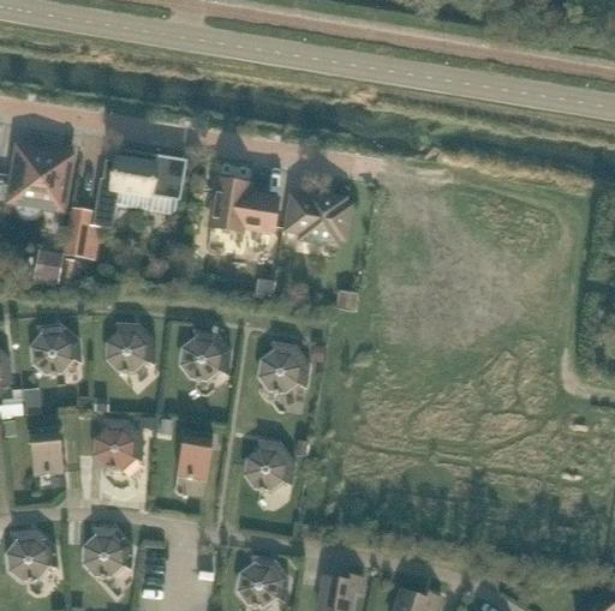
[(40,154),(41,149),(21,145),(19,153),(15,151),(10,183),(18,184),(16,203),(17,203),(17,205),(19,210),(22,213),(27,215),(31,214),(35,213),(39,209),(40,207),(64,211),(73,154),(55,151),(54,156),(40,154)]
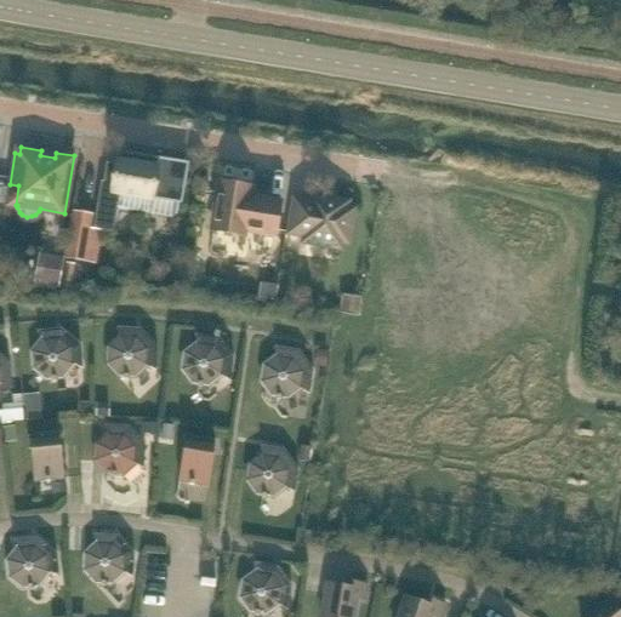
[(177,200),(183,161),(154,156),(153,163),(117,158),(115,163),(107,161),(104,180),(102,180),(95,226),(114,228),(118,206),(148,211),(151,196),(177,200)]
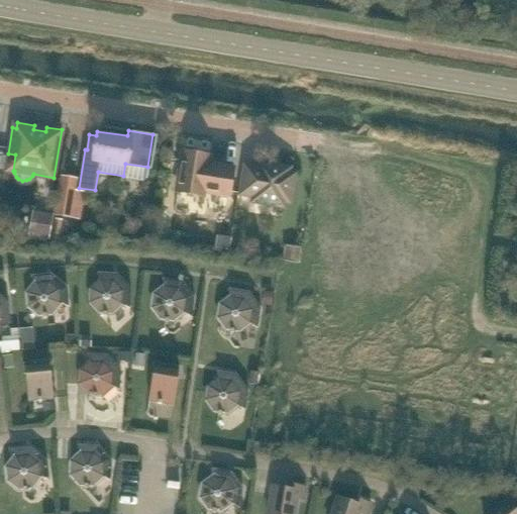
[(207,164),(209,153),(183,149),(177,190),(202,194),(203,190),(229,194),(233,166),(215,164),(215,165),(207,164)]
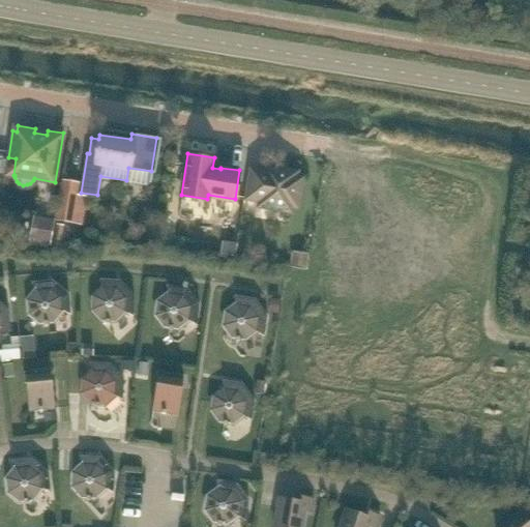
[(296,171),(282,169),(265,166),(264,172),(252,170),(247,197),(260,199),(259,204),(290,209),(291,204),(296,204),(300,177),(295,177),(296,171)]
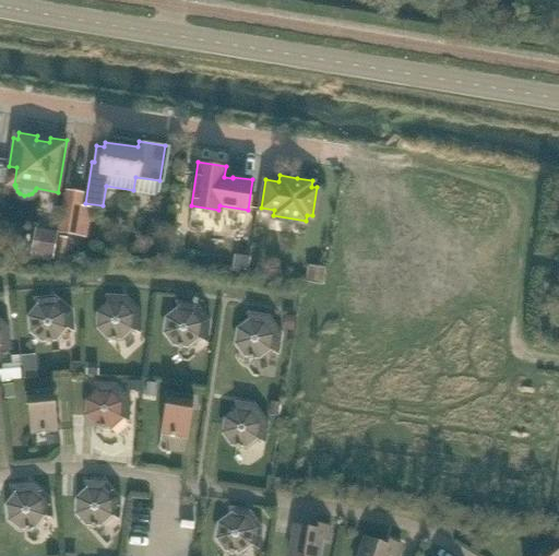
[(76,232),(83,191),(67,189),(60,228),(76,232)]
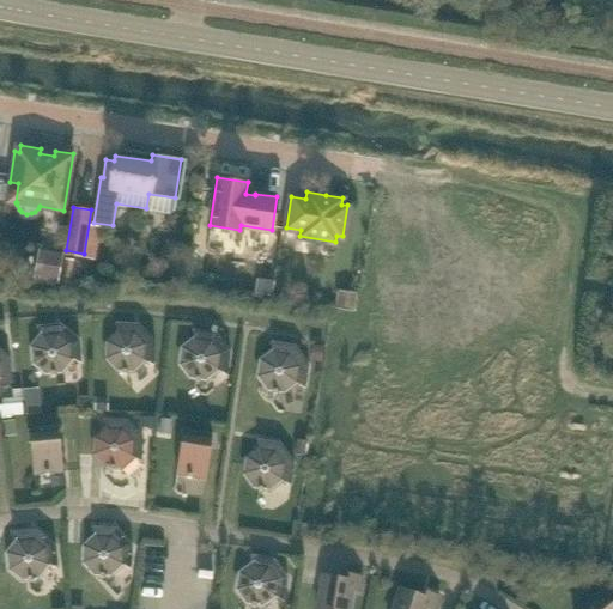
[(258,279),(256,290),(271,292),(272,281),(258,279)]
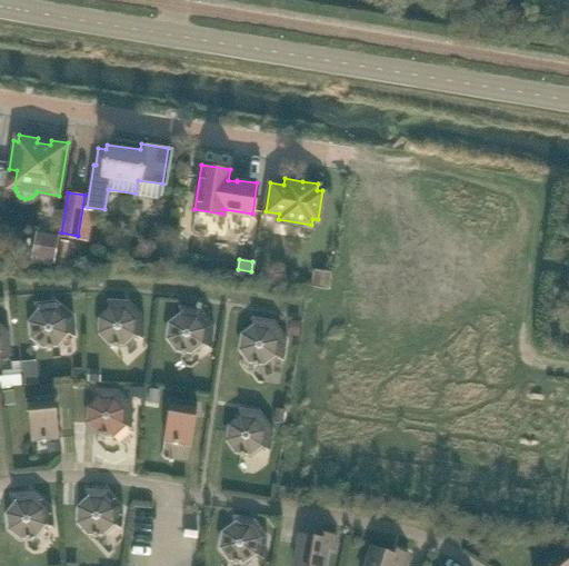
[(143,315),(129,298),(107,297),(107,298),(108,298),(110,306),(99,317),(99,331),(109,343),(113,343),(113,345),(118,345),(118,343),(123,343),(133,333),(141,336),(141,337),(142,337),(143,315)]
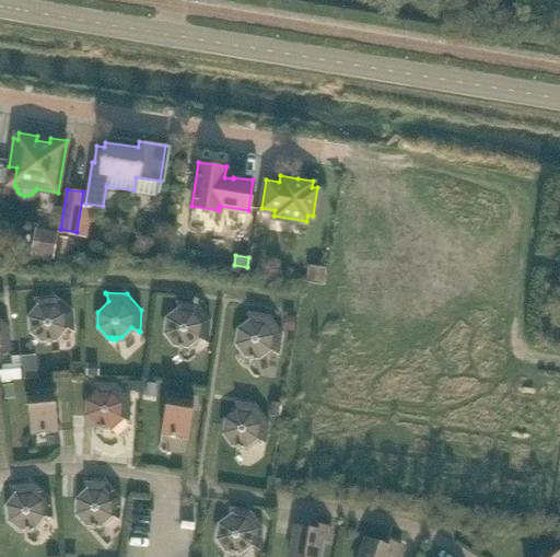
[(73,329),(72,309),(55,294),(34,296),(34,298),(37,304),(28,316),(30,331),(42,339),(46,339),(46,341),(51,341),(50,338),(56,338),(65,327),(72,329),(73,329)]
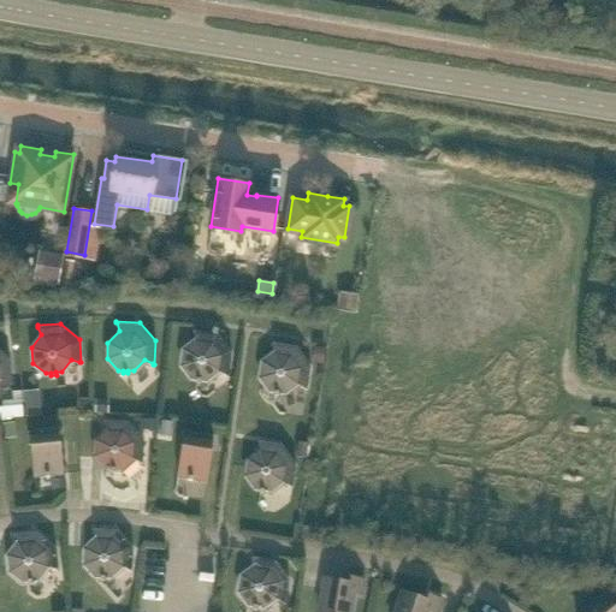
[(231,351),(218,332),(194,328),(194,330),(196,338),(183,348),(181,364),(190,376),(196,378),(196,380),(201,381),(201,378),(206,379),(219,369),(226,374),(227,375),(231,351)]
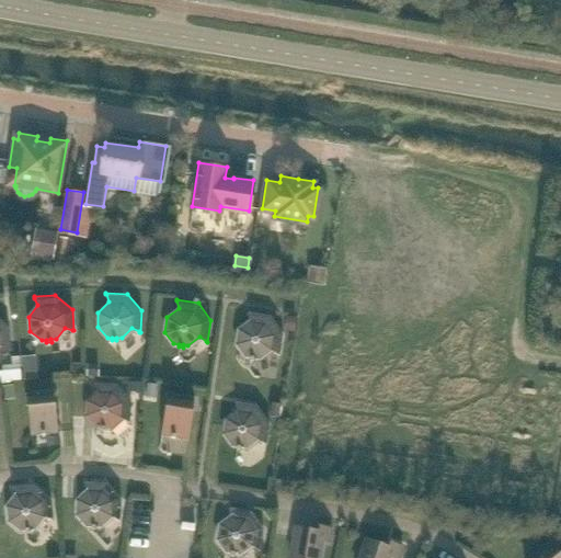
[(283,332),(270,314),(249,310),(249,311),(249,312),(250,320),(239,329),(237,343),(245,355),(250,355),(250,359),(254,359),(254,356),(260,356),(271,349),(277,352),(277,353),(279,353),(283,332)]
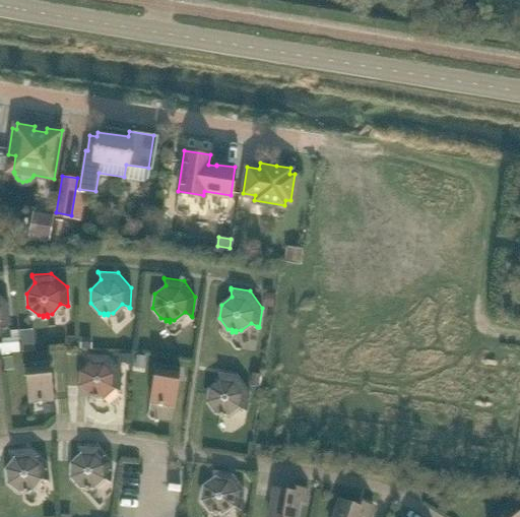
[(0,333),(10,322),(8,302),(0,295),(0,333)]
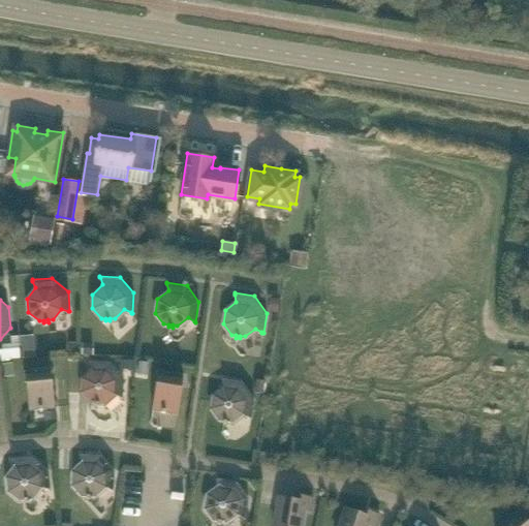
[(124,377),(111,361),(90,360),(90,361),(91,361),(93,368),(83,377),(82,391),(90,401),(95,401),(95,404),(99,404),(99,402),(103,402),(114,393),(121,397),(122,397),(124,377)]
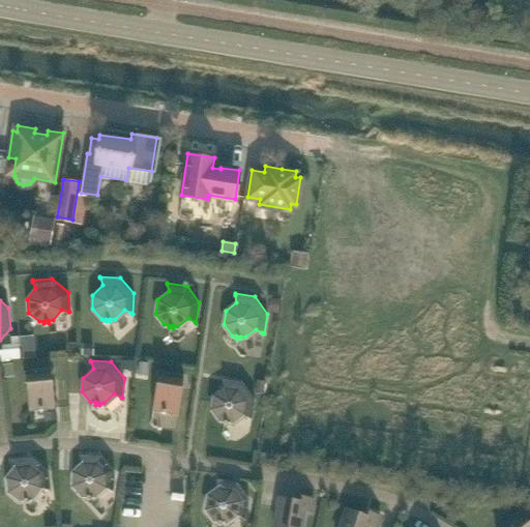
[(42,407),(54,406),(51,368),(23,370),(24,381),(26,381),(29,408),(38,407),(38,409),(42,408),(42,407)]
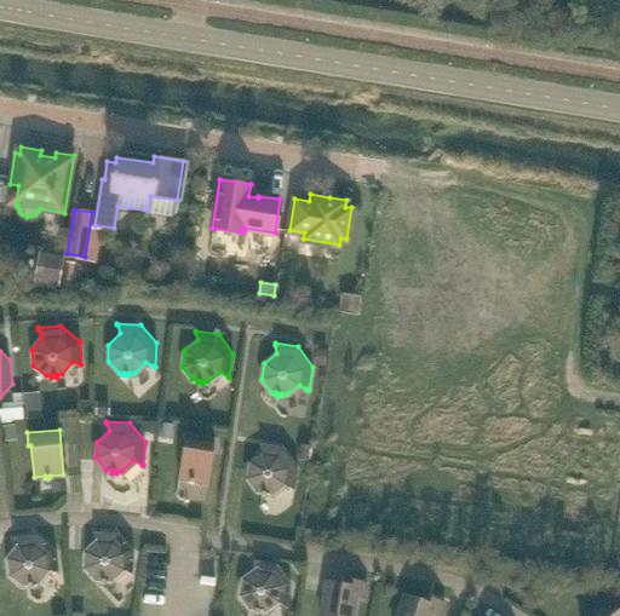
[(207,482),(214,438),(183,432),(181,445),(183,445),(178,477),(189,479),(189,481),(194,482),(194,479),(207,482)]
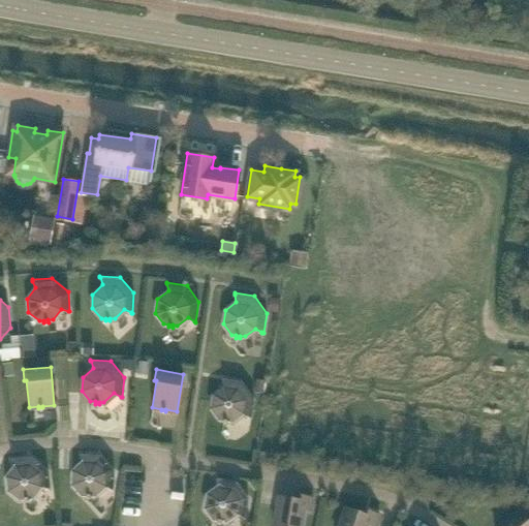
[(254,398),(243,381),(223,377),(222,378),(223,378),(224,387),(213,394),(211,407),(218,419),(223,420),(222,422),(226,423),(227,421),(231,421),(243,413),(249,418),(249,419),(250,419),(254,398)]
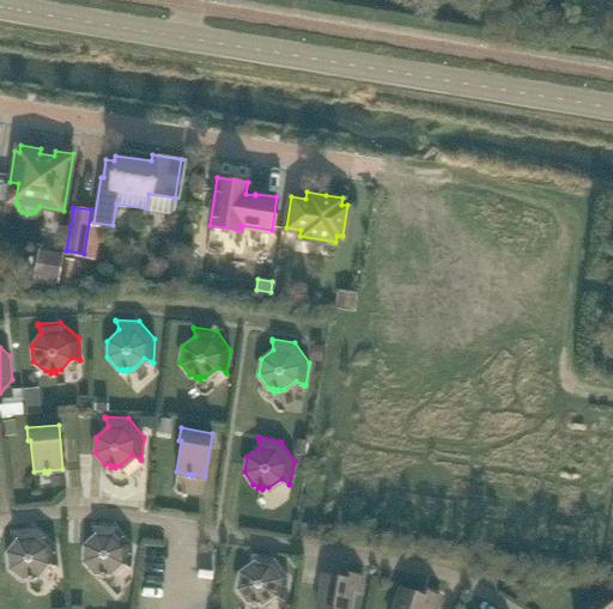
[(132,543),(116,525),(92,524),(92,525),(93,525),(96,534),(84,544),(84,560),(95,572),(99,572),(99,576),(104,576),(104,573),(110,573),(121,562),(129,566),(131,566),(132,543)]
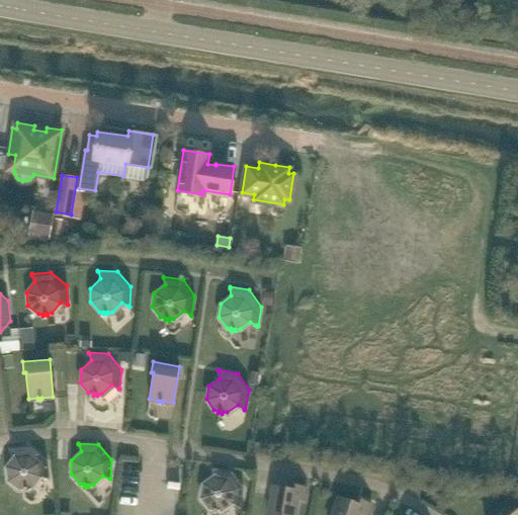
[(49,479),(46,458),(30,445),(10,448),(10,449),(11,449),(14,455),(6,466),(8,480),(18,488),(23,488),(23,490),(27,490),(27,487),(31,487),(39,476),(47,478),(47,479),(49,479)]
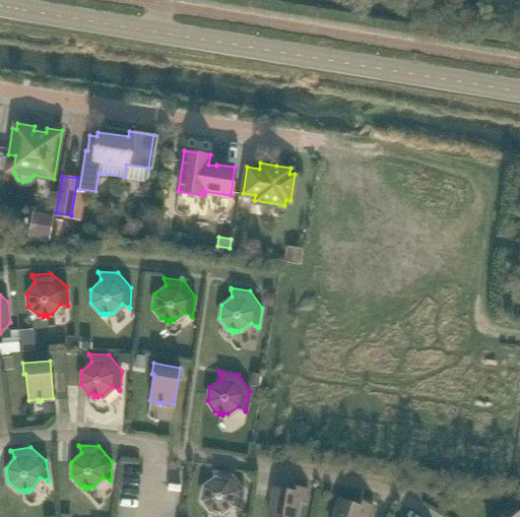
[(244,489),(233,472),(213,468),(212,469),(213,470),(214,477),(203,485),(201,498),(209,509),(213,510),(212,513),(217,513),(217,511),(221,512),(233,504),(239,508),(239,509),(241,509),(244,489)]
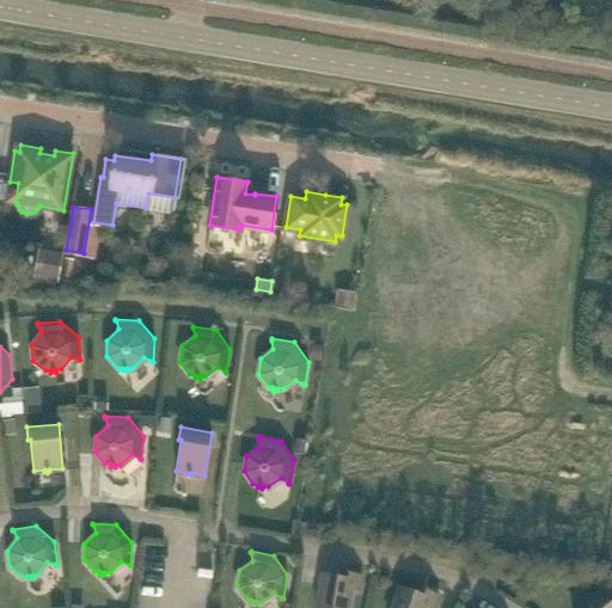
[(359,589),(362,573),(348,571),(348,577),(323,572),(316,607),(347,607),(352,588),(359,589)]
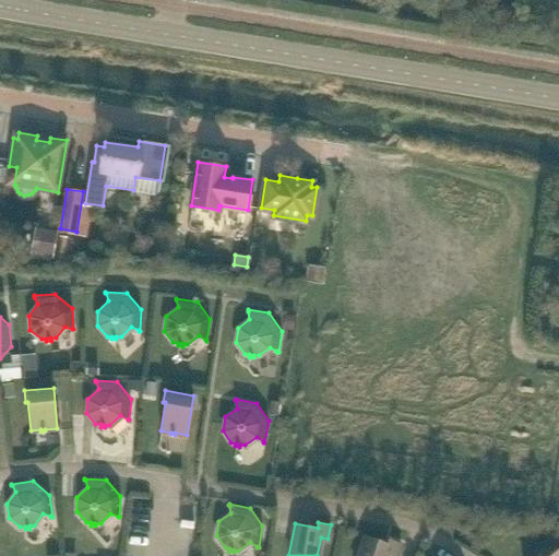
[(387,543),(379,541),(365,536),(357,555),(388,555),(389,553),(396,555),(401,542),(389,537),(387,543)]
